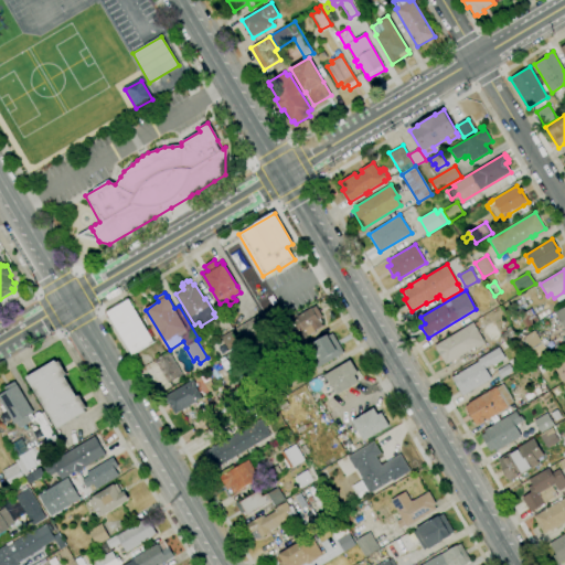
[(132,355),(109,317),(107,318),(104,312),(127,298),(153,342),(132,355)]
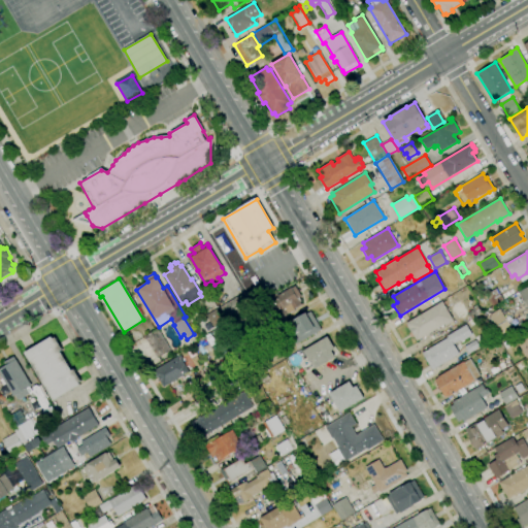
[(277,320),(266,300),(277,294),(278,295),(291,288),(292,288),(295,286),(301,296),(299,297),(301,301),(300,302),(301,305),(294,309),(294,310),(277,320)]
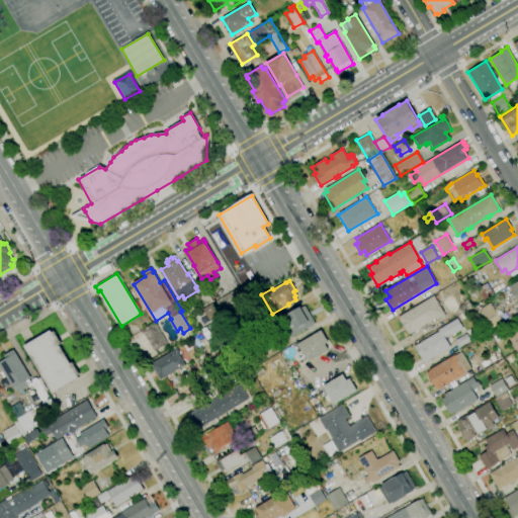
[(517,301),(514,295),(506,300),(501,293),(510,288),(509,287),(517,281),(517,301)]
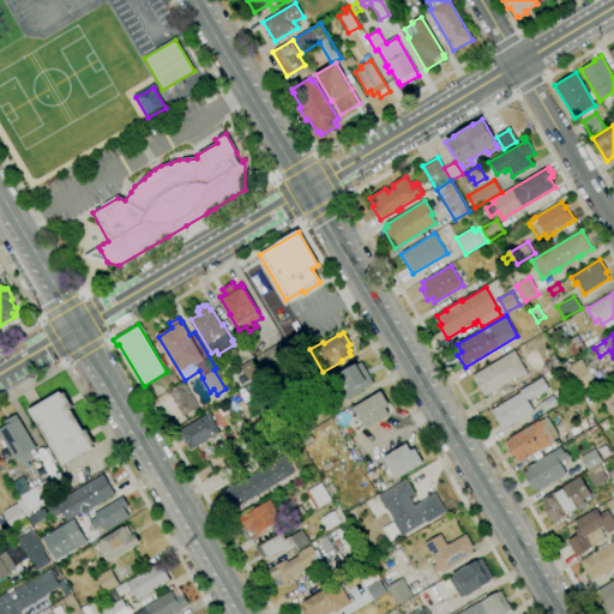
[(572,356),(565,343),(577,336),(584,349),(572,356)]
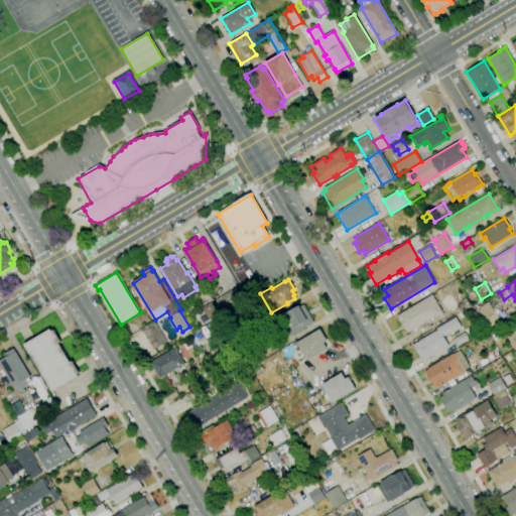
[(222,313),(214,300),(236,287),(243,300),(222,313)]
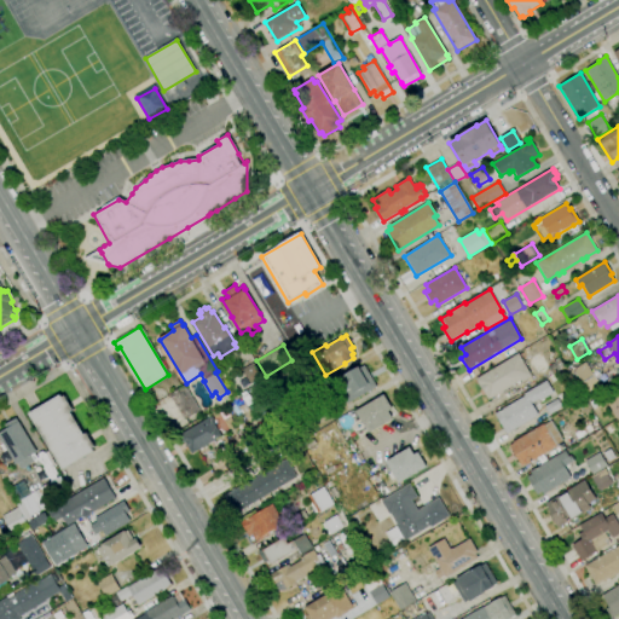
[(489,400),(481,388),(480,388),(476,382),(478,381),(476,380),(519,353),(521,357),(520,357),(531,375),(530,375),(531,377),(522,383),(521,381),(489,400)]
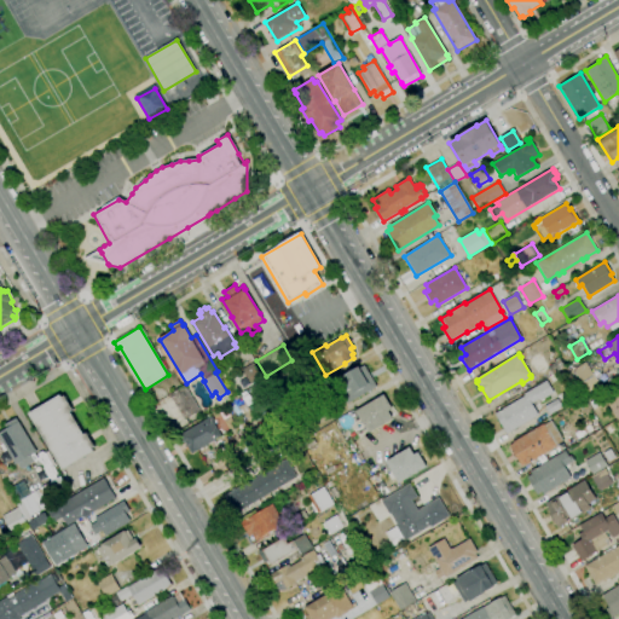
[(554,375),(548,366),(560,359),(565,366),(554,375)]
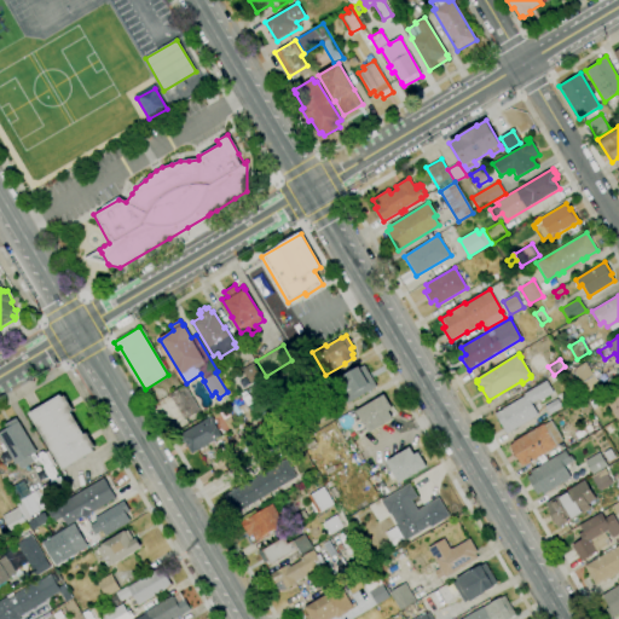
[(588,392),(573,370),(585,362),(600,385),(588,392)]
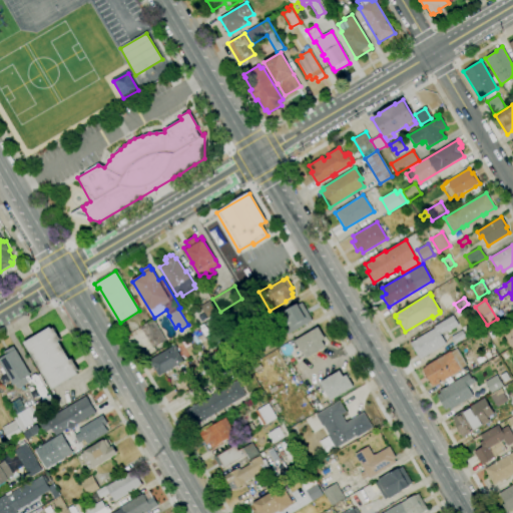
[(207,319),(200,307),(210,301),(217,313),(207,319)]
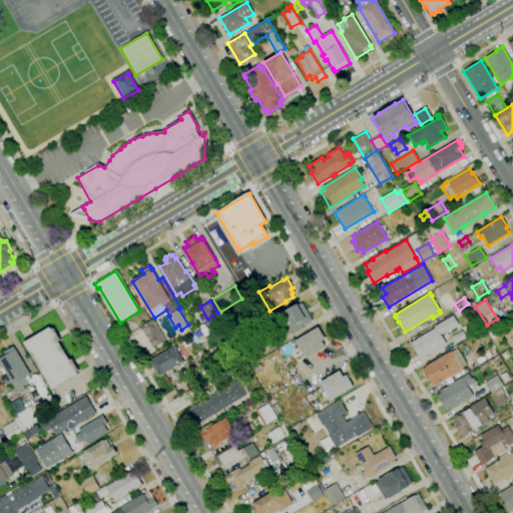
[(282,339),(273,321),(287,313),(287,312),(303,303),(313,321),(282,339)]
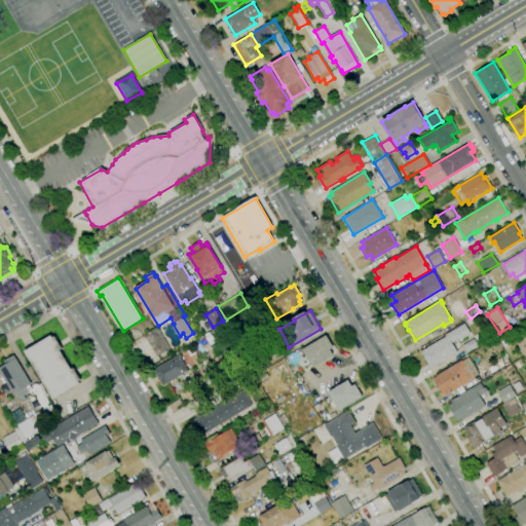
[(430,369),(420,351),(446,337),(445,335),(464,324),(471,334),(459,341),(458,339),(452,342),(458,352),(430,369)]
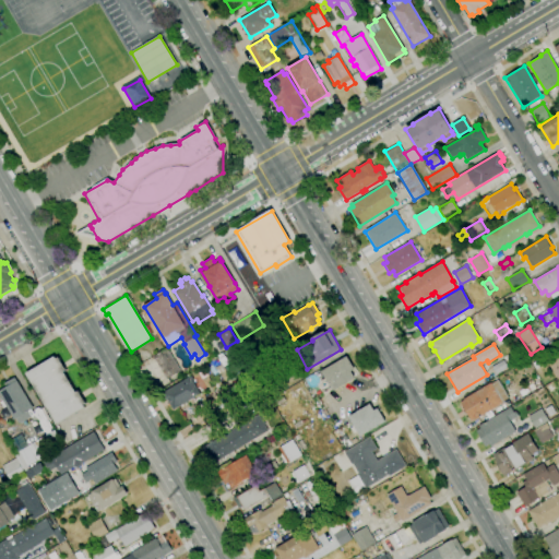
[(166,380),(153,356),(167,348),(180,371),(166,380)]
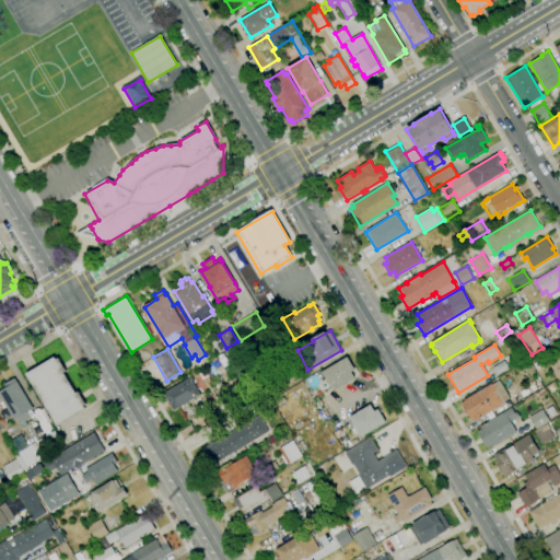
[(559,377),(558,380),(547,362),(559,354),(559,377)]
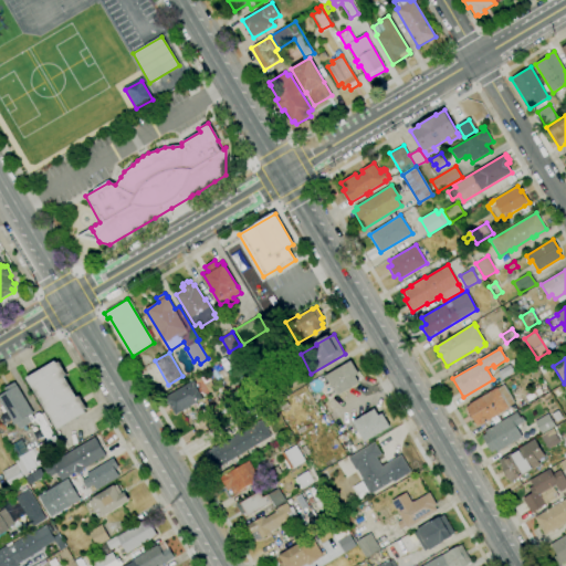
[(337,396),(325,376),(352,360),(359,375),(356,376),(359,383),(337,396)]
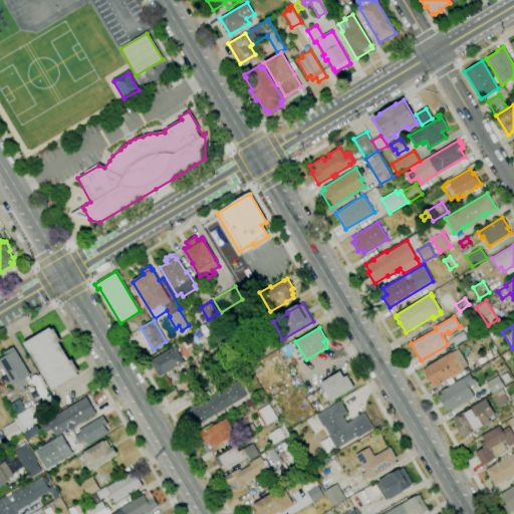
[(468,337),(465,332),(473,327),(476,333),(468,337)]
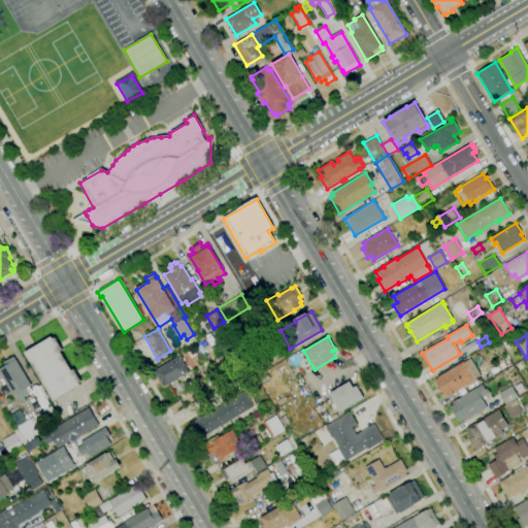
[(54,401),(25,353),(52,337),(54,339),(56,337),(62,350),(60,351),(72,371),(74,369),(81,382),(78,383),(80,385),(54,401)]
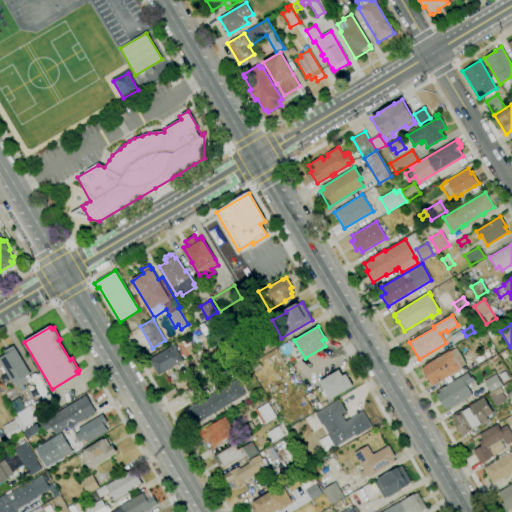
[(455,343),(450,336),(461,329),(465,336),(455,343)]
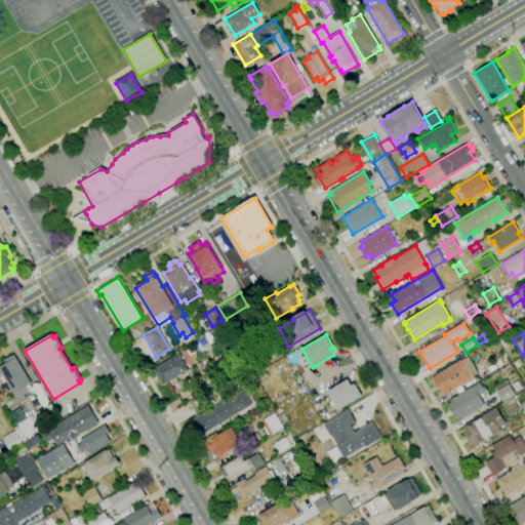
[(252,372),(241,355),(246,351),(250,358),(254,356),(261,366),(252,372)]
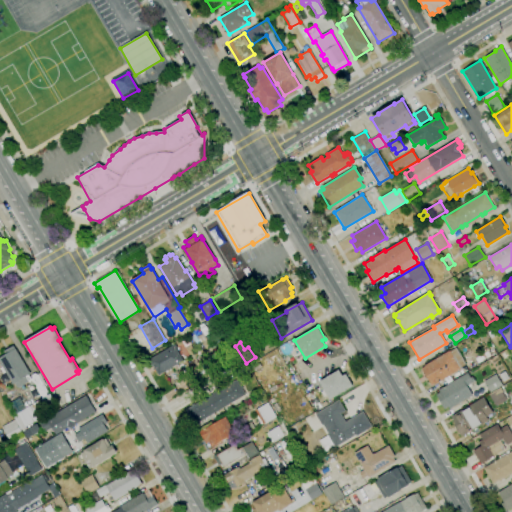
[(159,376),(149,360),(174,345),(183,361),(159,376)]
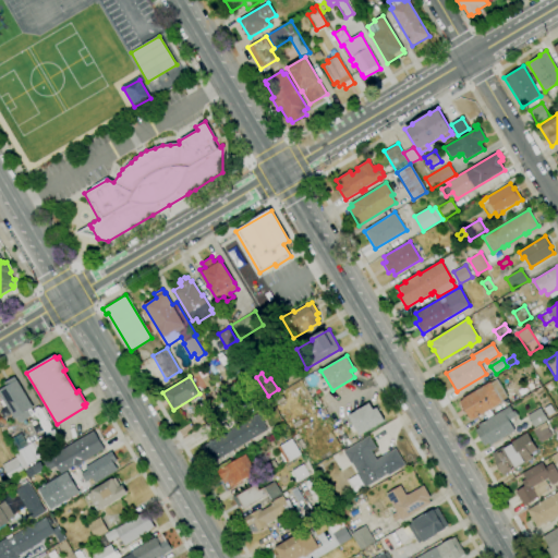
[(20,423),(16,417),(14,420),(7,407),(4,408),(1,401),(2,400),(0,396),(0,389),(5,387),(3,384),(14,377),(16,380),(33,408),(31,409),(34,415),(29,417),(20,423)]
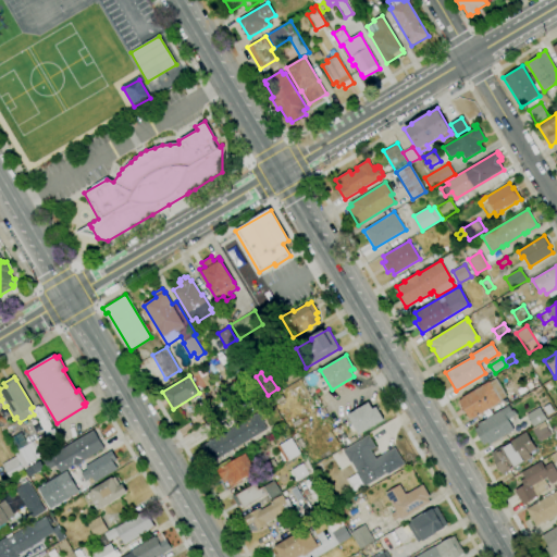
[(469,419),(458,400),(461,398),(489,382),(496,379),(507,396),(500,400),(500,401),(480,415),(478,412),(475,413),(478,416),(473,419),(472,418),(469,419)]
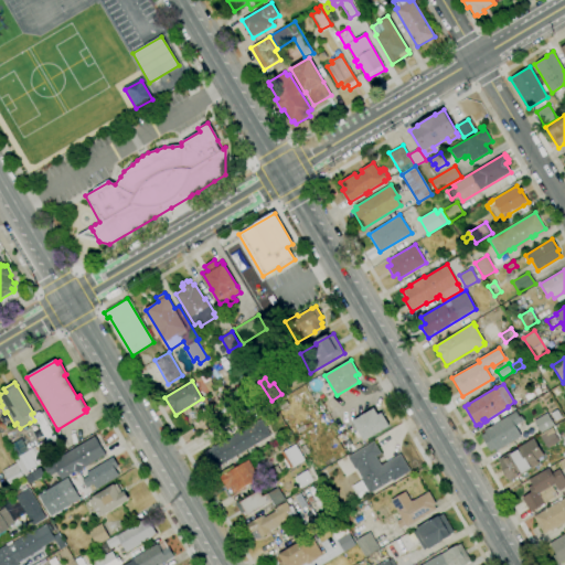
[(528,401),(524,396),(539,387),(541,393),(528,401)]
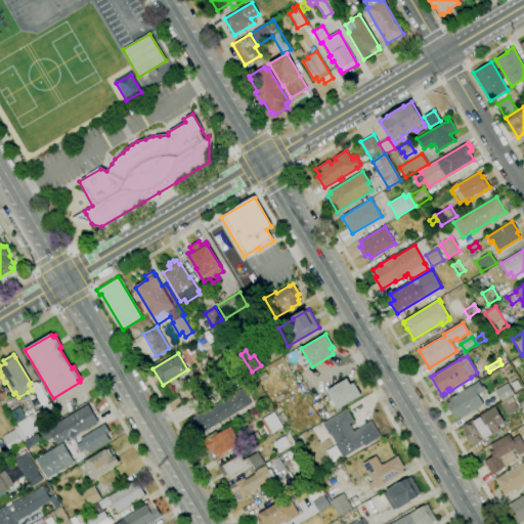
[(244,387),(235,374),(248,366),(256,379),(244,387)]
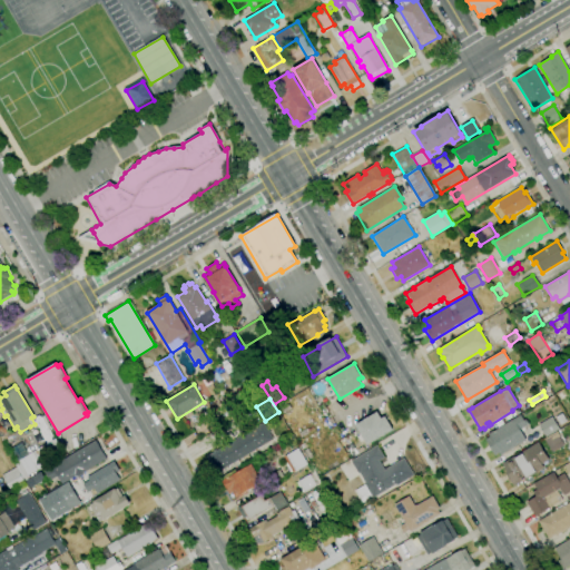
[(366,445),(355,425),(377,412),(381,419),(385,416),(393,430),(366,445)]
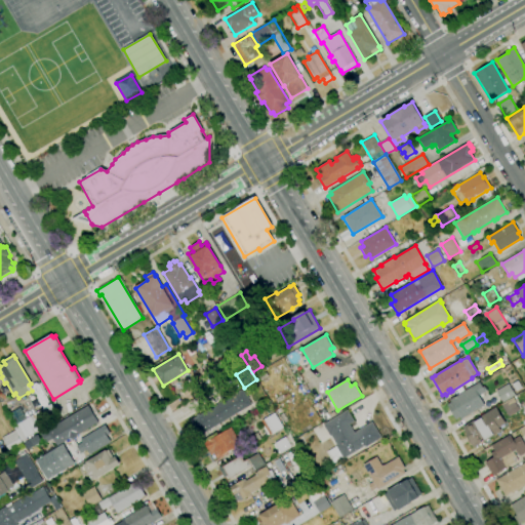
[(516,392),(512,385),(518,380),(522,388),(516,392)]
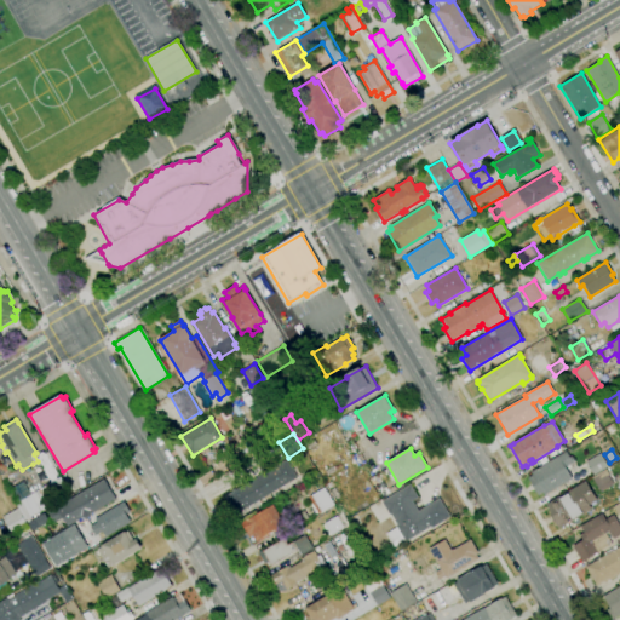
[(538,495),(527,478),(532,475),(530,472),(567,451),(570,457),(572,455),(575,461),(566,468),(567,470),(572,468),(575,474),(572,477),(573,478),(545,495),(543,493),(538,495)]
